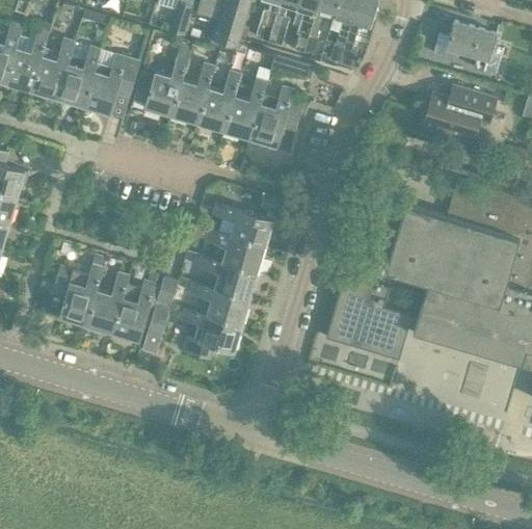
[(235,51),(250,0),(204,0),(203,5),(198,4),(195,16),(216,22),(210,44),(235,51)]
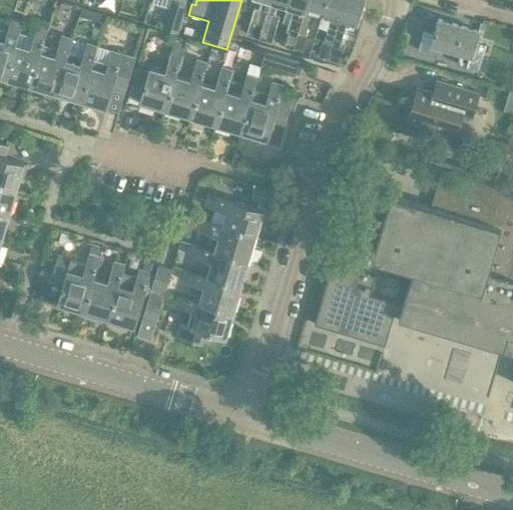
[(259,41),(271,0),(261,0),(258,13),(253,12),(245,37),(259,41)]
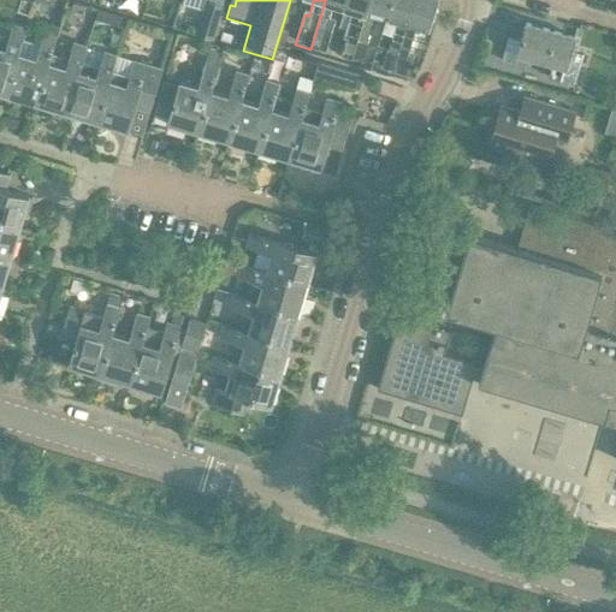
[(345,10),(348,0),(325,0),(311,49),(326,54),(332,35),(325,33),(332,5),(345,10)]
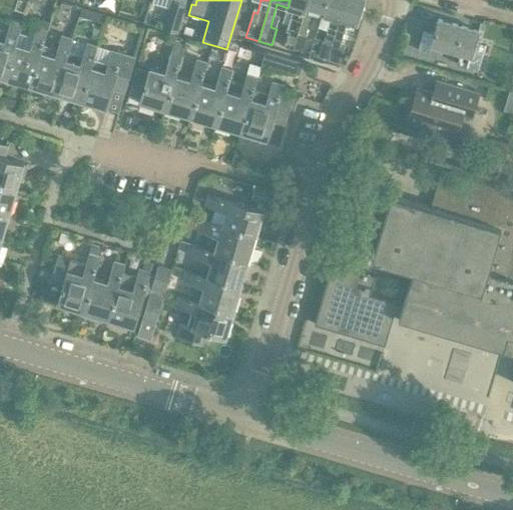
[(289,33),(284,48),(292,51),(308,0),(290,0),(288,8),(293,9),(286,32),(289,33)]
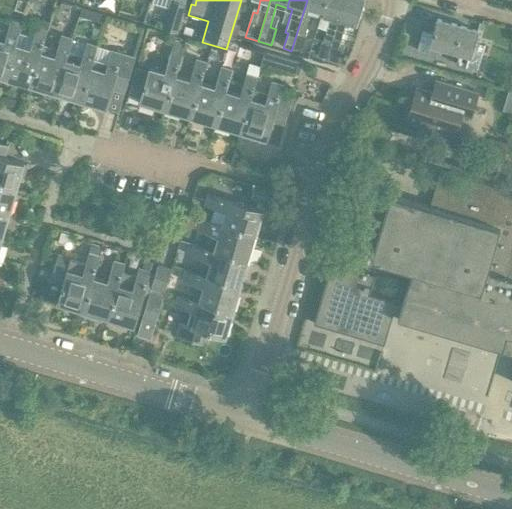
[(321,18),(326,0),(307,0),(291,51),(301,53),(306,38),(304,38),(311,15),(321,18)]
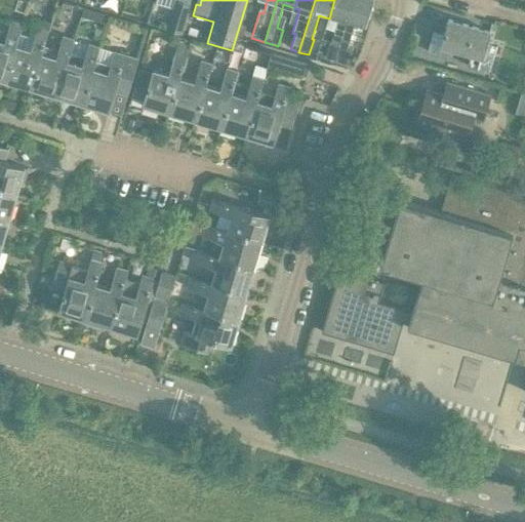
[(334,0),(329,18),(338,22),(331,45),(330,44),(325,61),(334,64),(353,0),(334,0)]
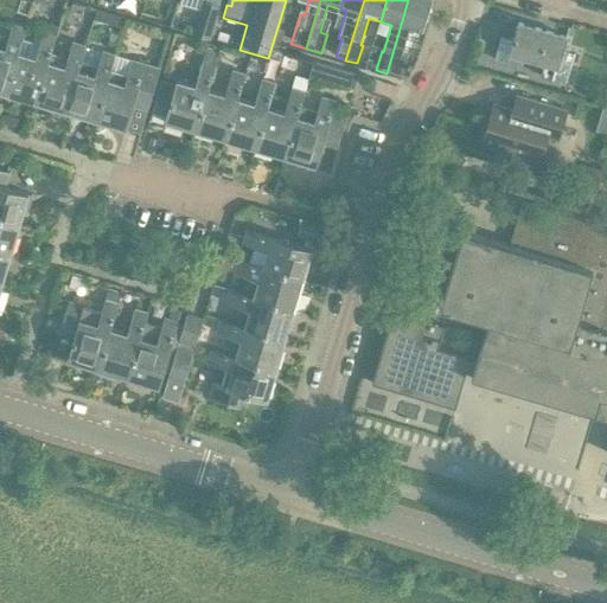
[(430,0),(408,0),(387,74),(402,78),(408,59),(402,57),(410,31),(422,34),(432,0),(430,0)]
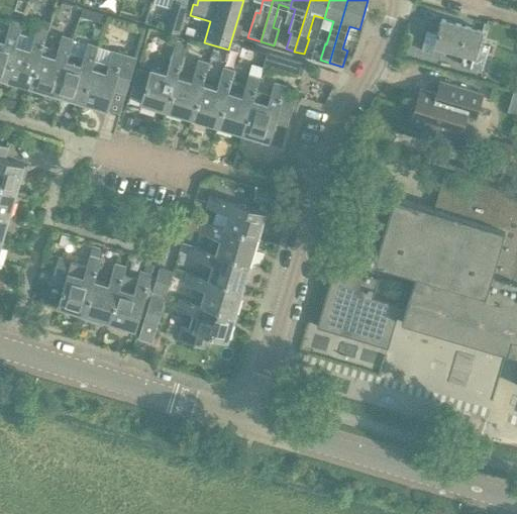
[(62,4),(59,11),(68,14),(70,7),(62,4)]
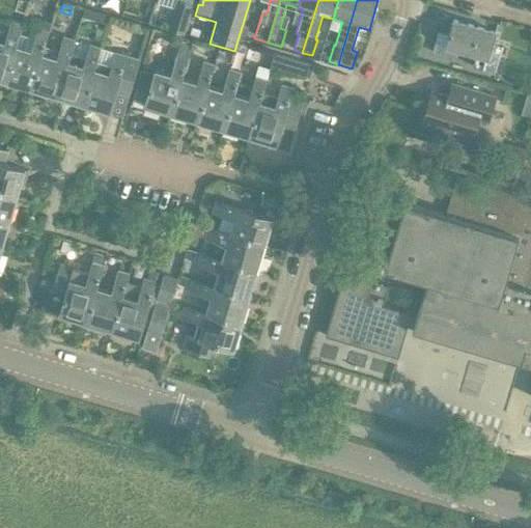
[(169,33),(183,37),(191,7),(177,4),(169,33)]
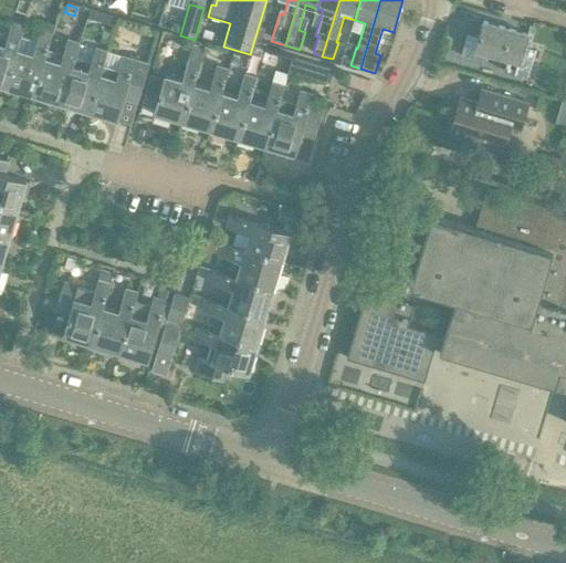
[(101,25),(113,30),(115,22),(103,18),(101,25)]
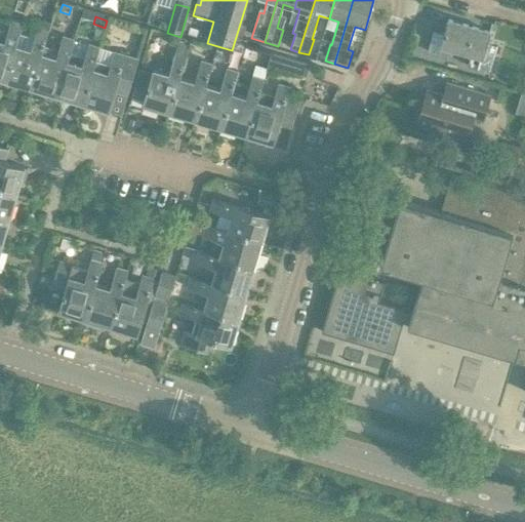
[(432,39),(428,54),(438,57),(440,49),(472,58),(469,69),(477,72),(480,61),(481,62),(489,35),(448,23),(442,42),(432,39)]
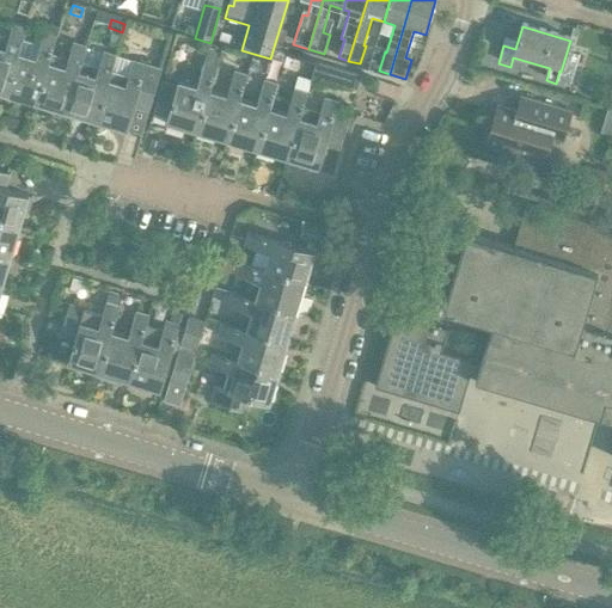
[(0,94),(6,97),(18,56),(23,42),(25,31),(13,28),(8,43),(0,40),(0,94)]
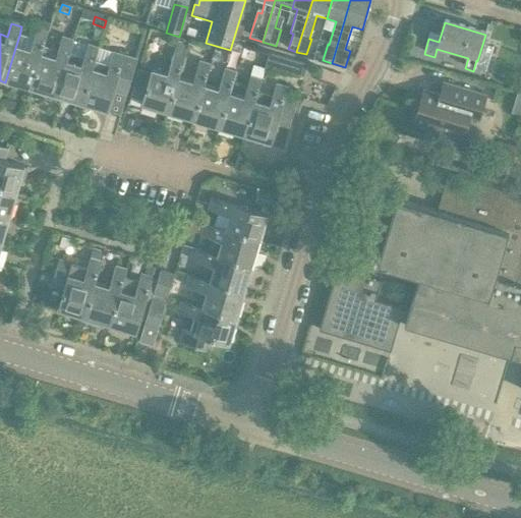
[(188,30),(186,37),(194,40),(196,32),(188,30)]
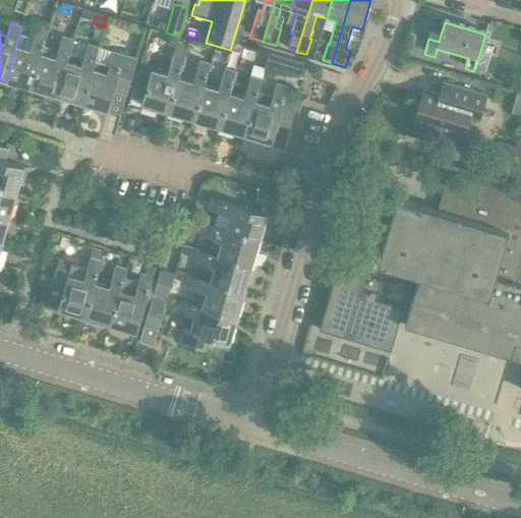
[(41,56),(47,35),(36,31),(34,40),(19,36),(15,48),(5,82),(31,90),(41,56)]
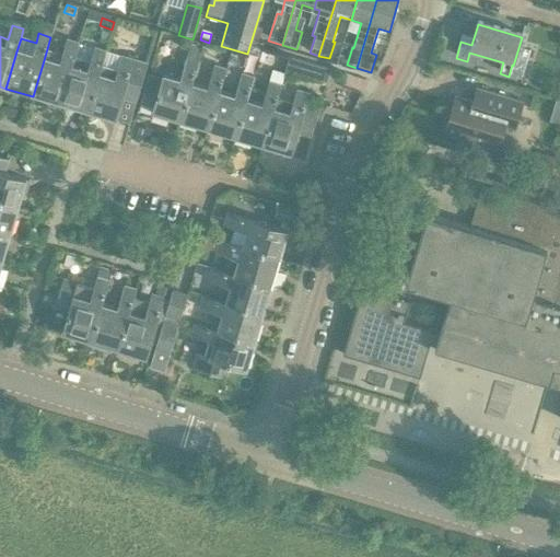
[(44,60),(33,96),(60,105),(71,68),(72,68),(79,45),(67,42),(59,65),(44,60)]
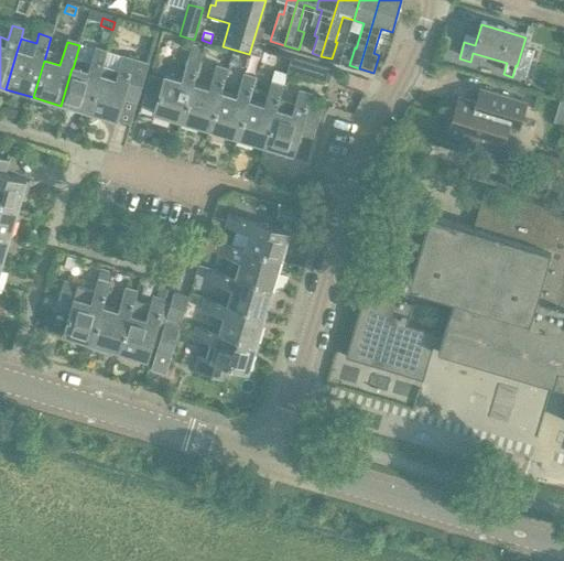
[(72,68),(61,106),(89,114),(100,77),(102,68),(107,54),(95,50),(90,65),(75,61),(73,68),(72,68)]
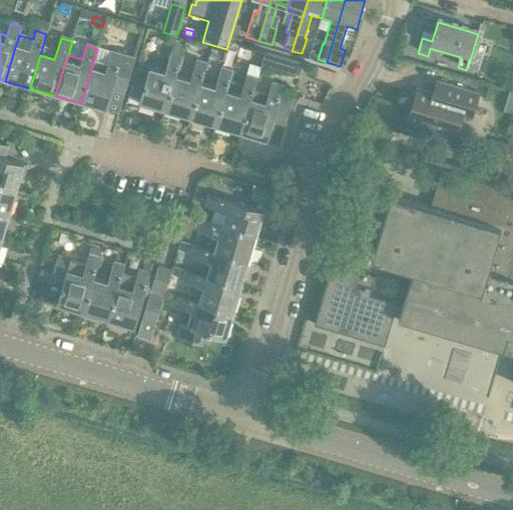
[(174,79),(175,80),(184,48),(173,45),(164,76),(148,72),(148,74),(136,71),(128,97),(140,100),(138,105),(164,112),(174,79)]
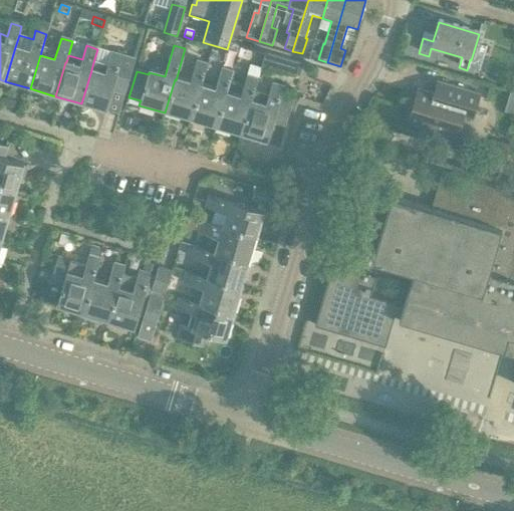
[(91,70),(81,103),(106,111),(112,92),(124,95),(132,69),(135,59),(122,56),(111,53),(107,66),(93,62),(91,70)]
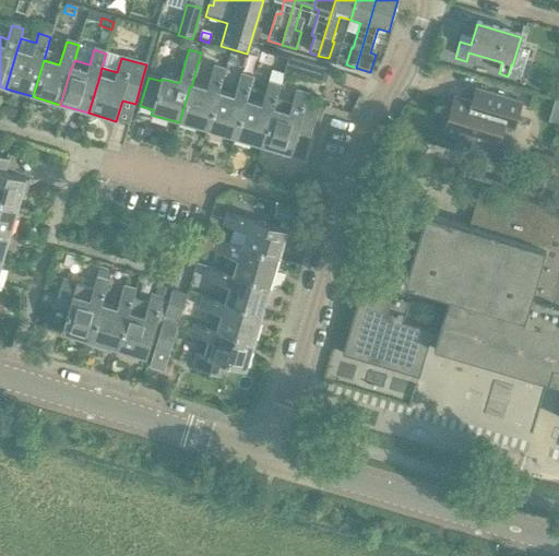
[(325,70),(313,67),(288,59),(284,71),(321,83),(325,70)]
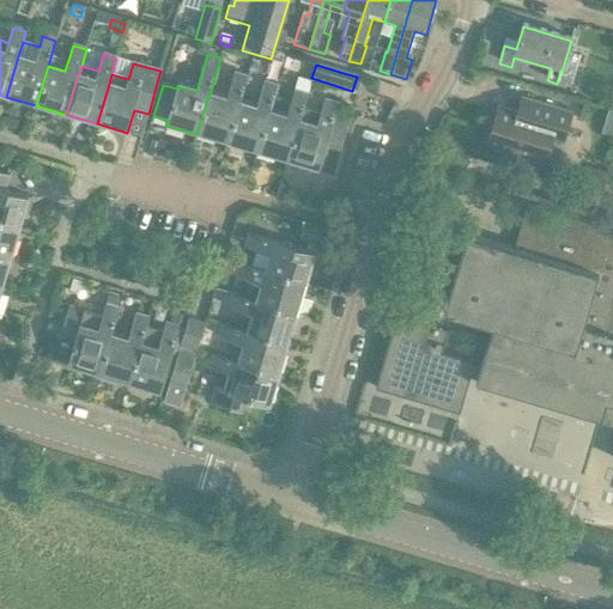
[(208,95),(196,134),(226,144),(238,104),(247,78),(234,74),(226,101),(210,96),(208,95)]
